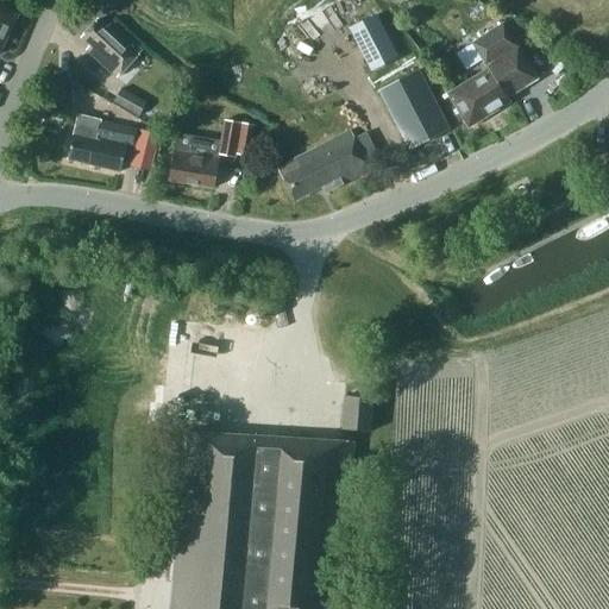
[(0,54),(19,16),(0,6),(0,54)]
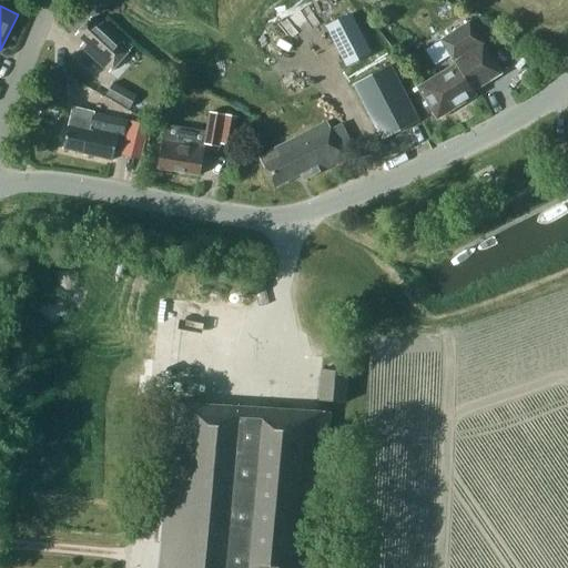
[(353,13),(326,27),(347,68),(373,54),(353,13)]
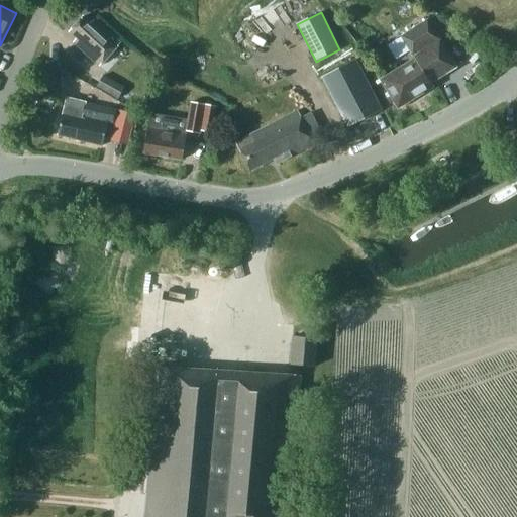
[(95,20),(91,24),(84,17),(70,32),(78,38),(74,42),(100,67),(121,44),(95,20)]
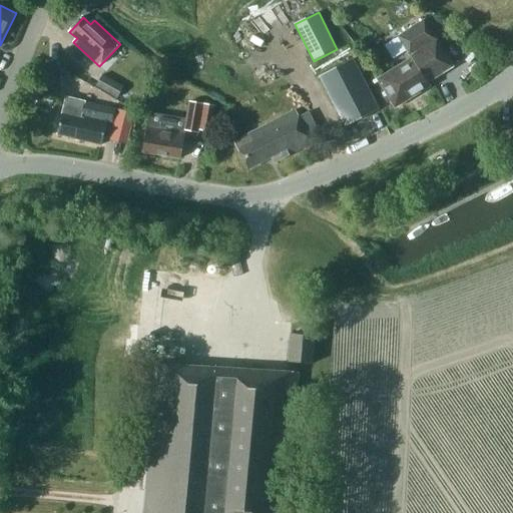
[(437,40),(425,21),(399,37),(412,58),(379,79),(396,107),(430,86),(428,82),(454,67),(437,40)]
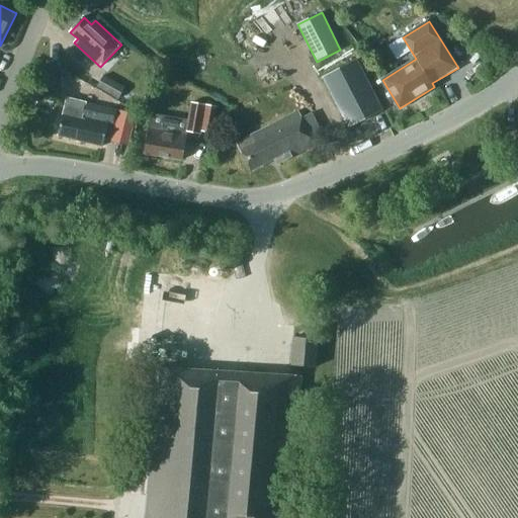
[(324,77),(350,127),(381,111),(356,61),(324,77)]
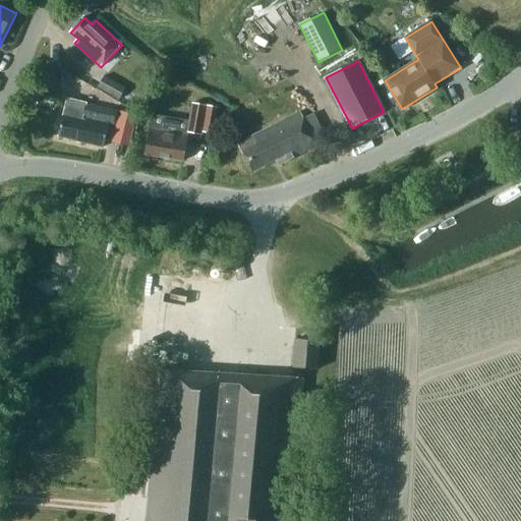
[(38,78),(50,87),(59,72),(47,64),(38,78)]
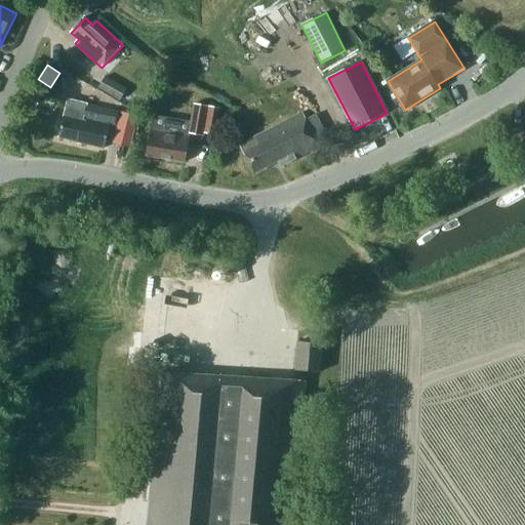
[(106,76),(98,88),(120,102),(128,88),(112,79),(106,76)]
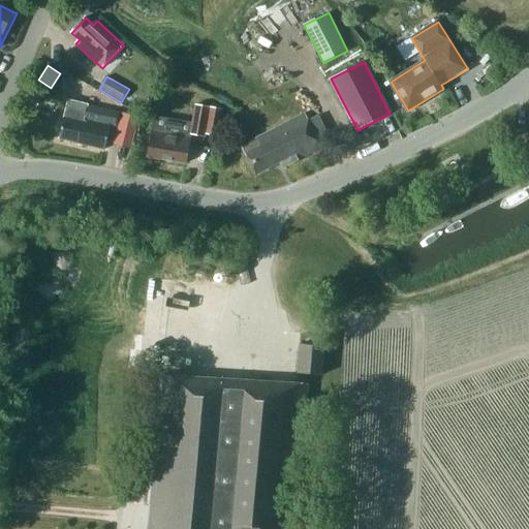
[(117,126),(120,113),(88,105),(69,101),(60,139),(105,150),(112,125),(117,126)]
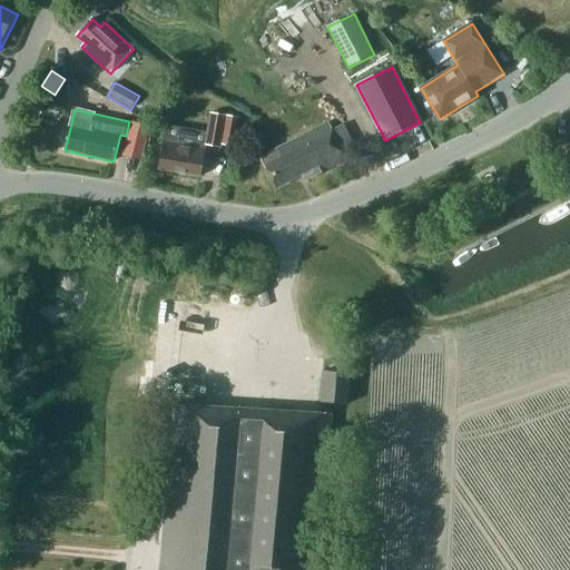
[(235,147),(239,118),(212,112),(208,134),(167,127),(165,138),(159,169),(202,176),(207,146),(220,148),(222,145),(235,147)]
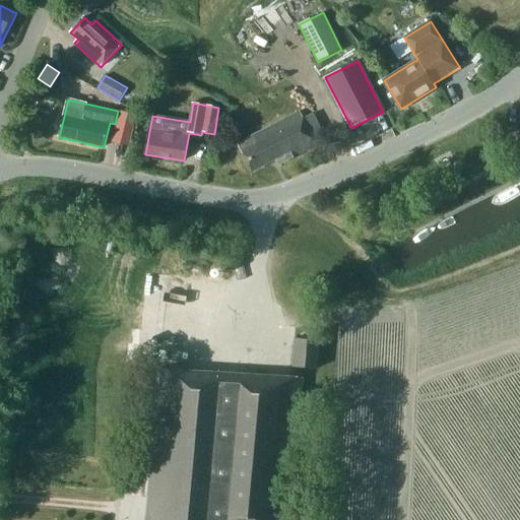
[(114,143),(130,147),(137,115),(121,111),(114,143)]
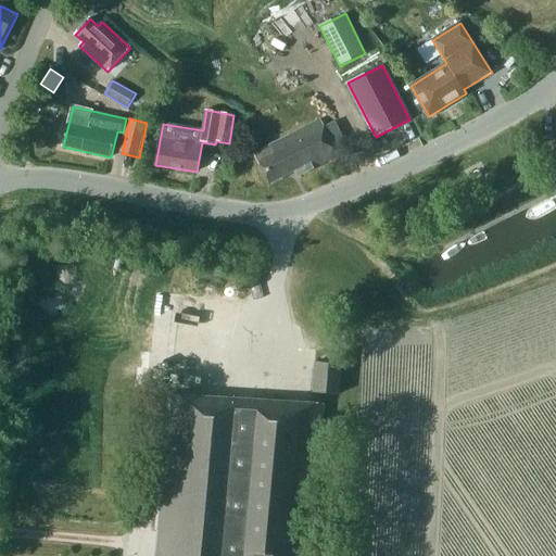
[(340,155),(321,119),(301,129),(301,130),(255,153),(255,154),(254,154),(269,184),(295,171),(298,176),(340,155)]
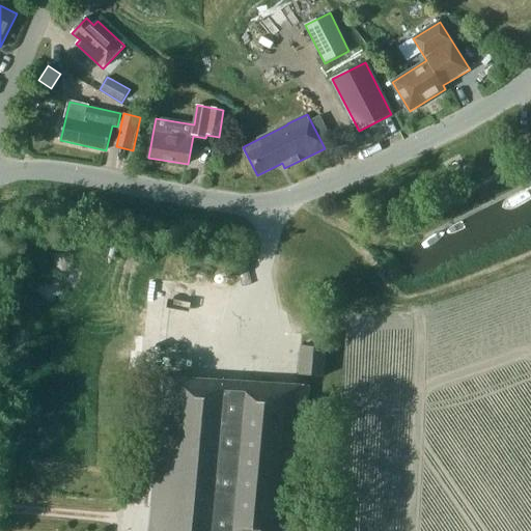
[(327,346),(302,345),(300,374),(325,375),(327,346)]
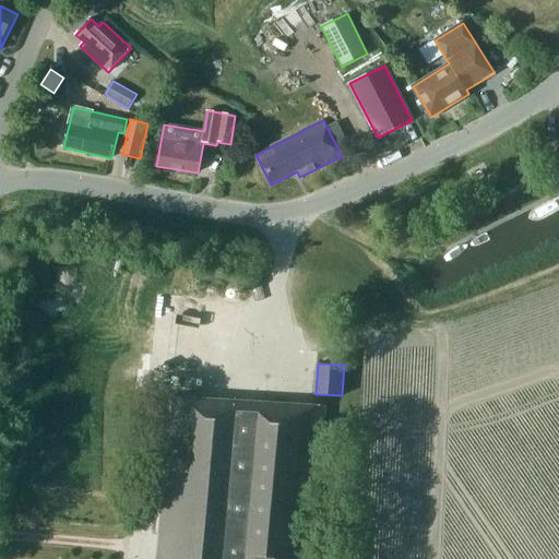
[(313,558),(329,408),(174,399),(157,537),(161,537),(158,558),(313,558)]
